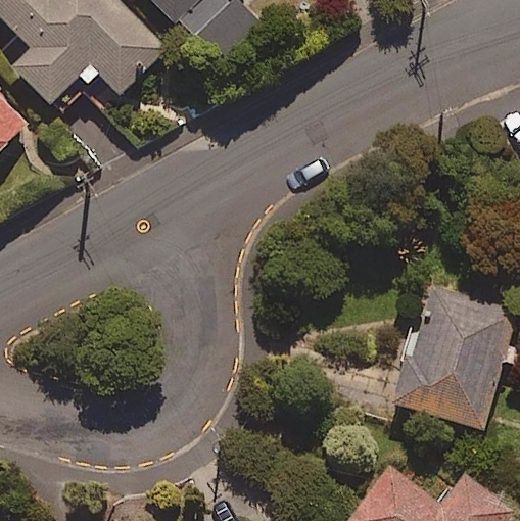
[(98,74),(119,95),(164,49),(114,0),(0,0),(0,15),(32,48),(12,67),(50,104),(77,78),(86,86),(98,74)]
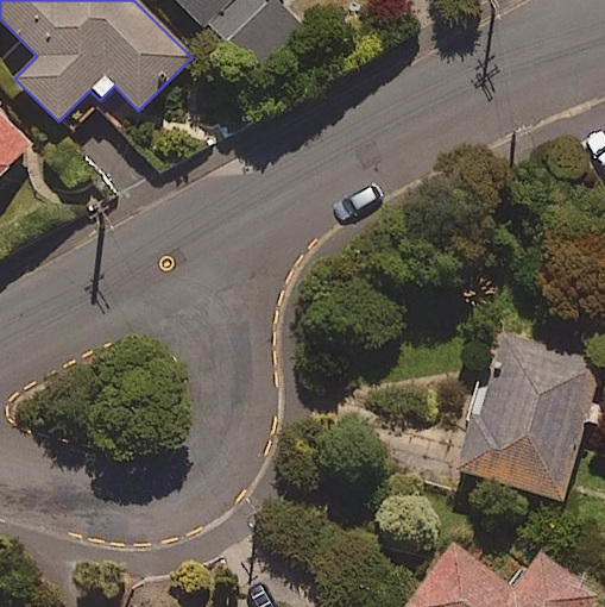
[(176,0),(245,69),(292,22),(271,0),(176,0)]
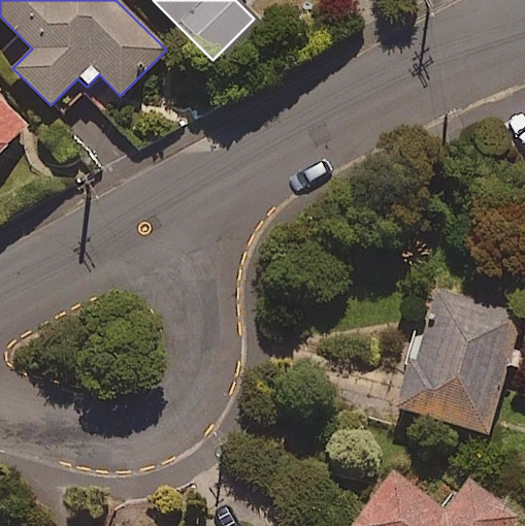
[(0,153),(30,126),(0,94),(0,153)]
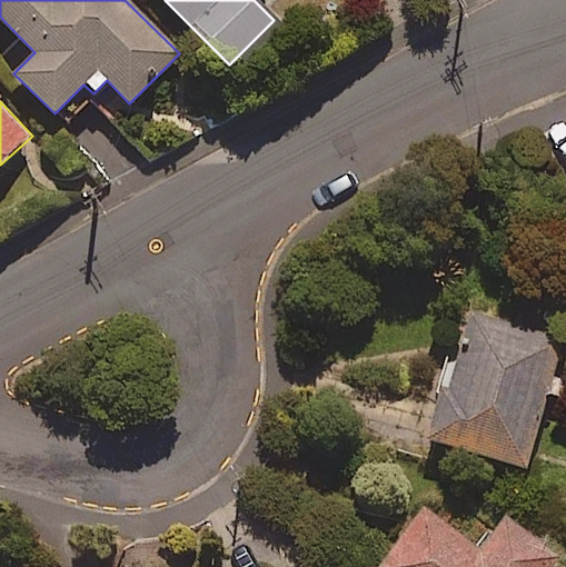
[(427,438),(525,468),(547,395),(556,397),(563,377),(554,374),(564,339),(467,309),(454,354),(445,351),(433,391),(442,394),(427,438)]
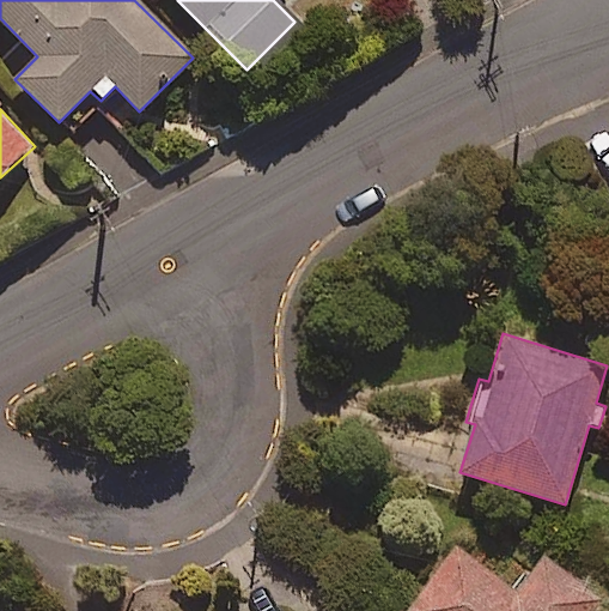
[(408,610),(592,610),(601,602),(541,557),(518,590),(458,544),(408,610)]
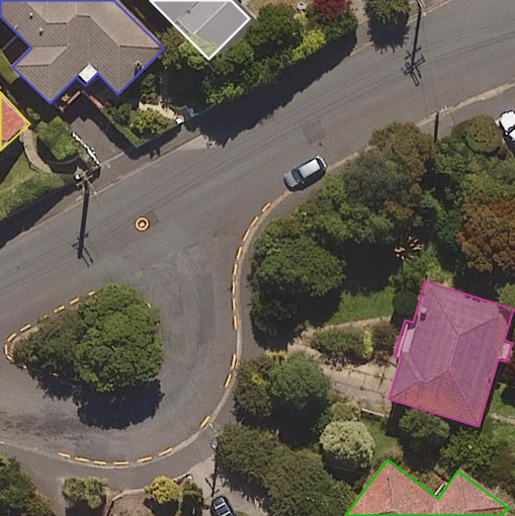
All buildings are outlined.
